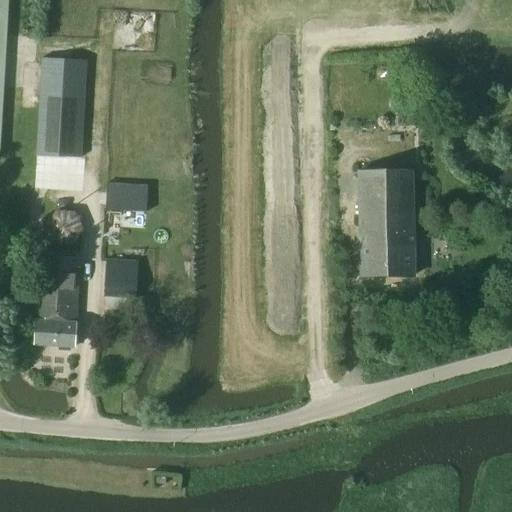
[(0,0),(0,151),(8,0),(0,0)]
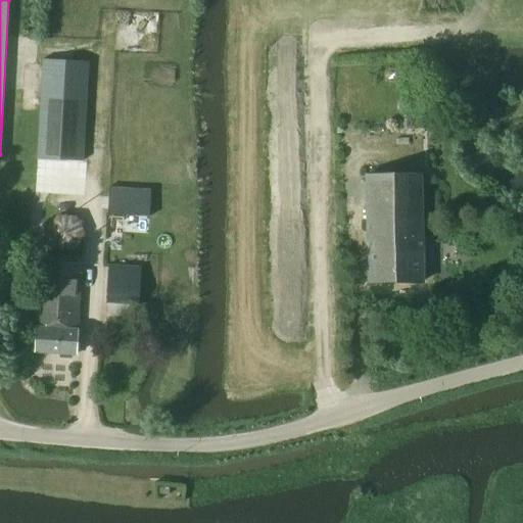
[(82,159),(87,61),(43,59),(38,157),(82,159)]
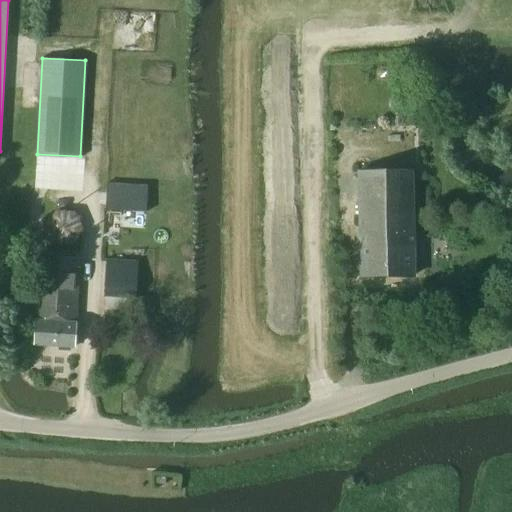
[(390,109),(400,110),(401,101),(391,100),(390,109)]
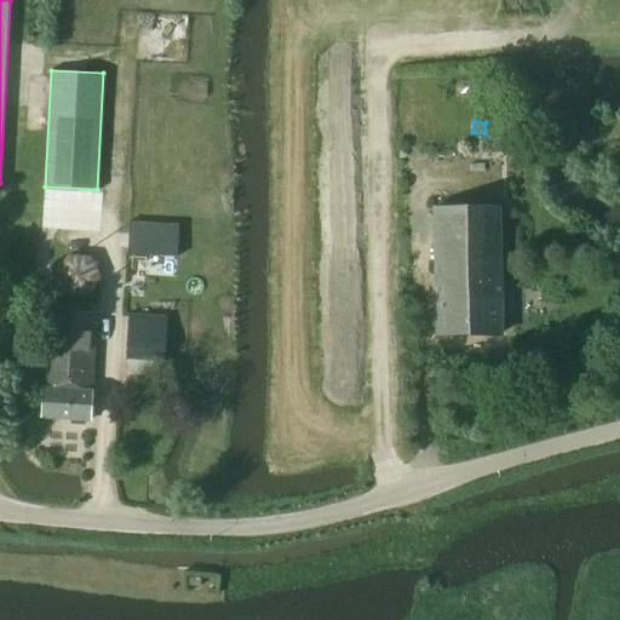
[(436,333),(501,332),(498,205),(434,206),(436,305),(431,315),(431,322),(436,328),(436,333)]
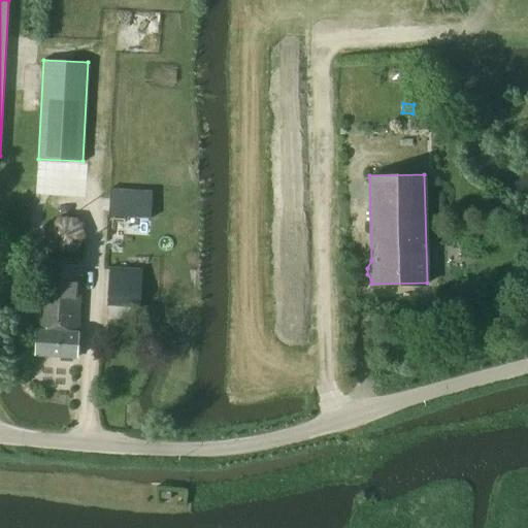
[(109,217),(152,219),(153,191),(110,189),(109,217)]
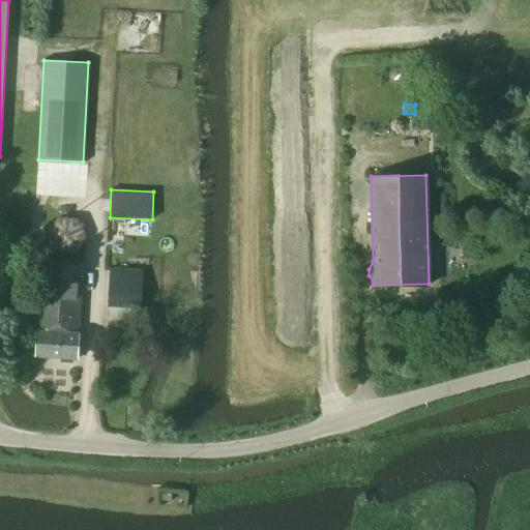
[(77,358),(82,267),(42,264),(36,355),(61,357),(61,360),(71,361),(71,358),(77,358)]
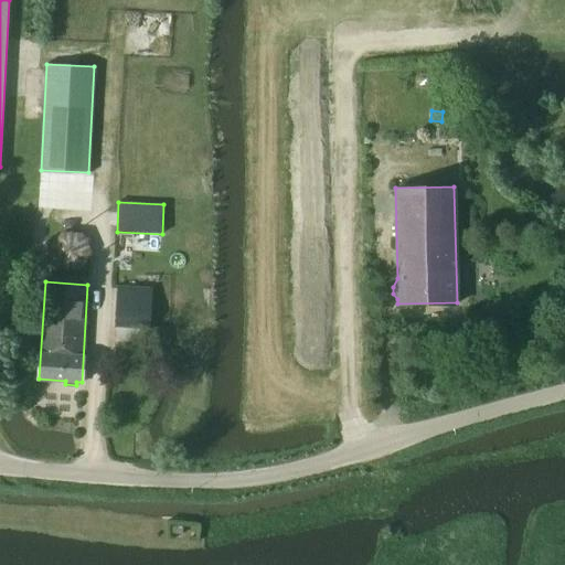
[(149,328),(151,287),(119,286),(116,327),(149,328)]
